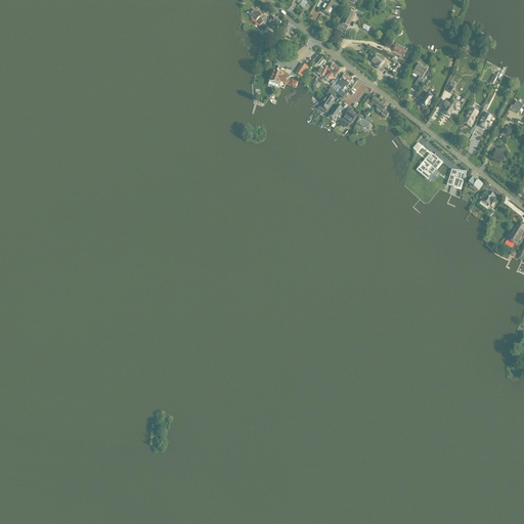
[(329,5),(326,4),(326,3),(323,1),(318,10),(321,12),(321,11),(329,15),(335,5),(331,2),(329,5)]
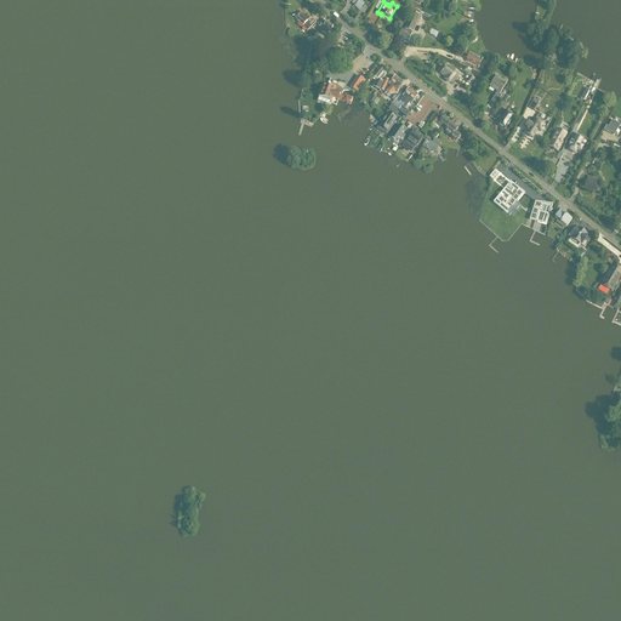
[(412,32),(420,15),(411,12),(405,28),(405,29),(404,30),(402,30),(398,39),(409,44),(412,32)]
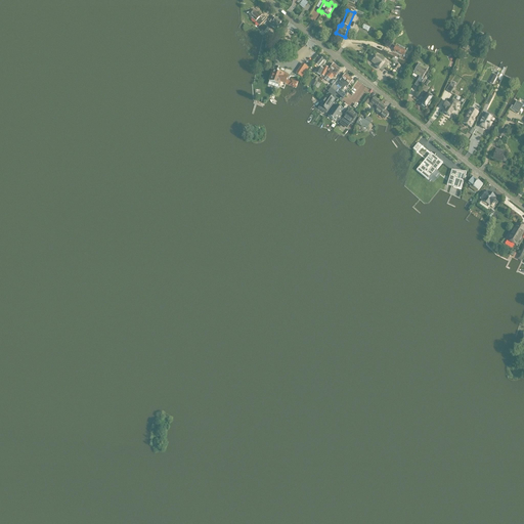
[(257,14),(255,11),(251,12),(252,14),(252,15),(253,17),(252,18),(260,27),(266,19),(264,16),(263,18),(261,16),(262,16),(260,14),(260,13),(259,12),(258,12),(257,14)]
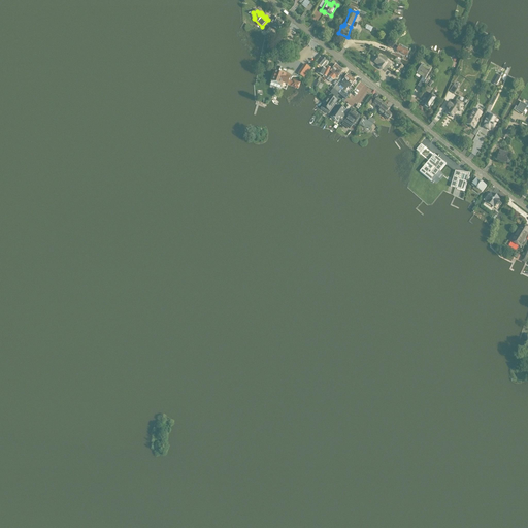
[(278,31),(284,23),(277,19),(273,26),(274,26),(273,28),(278,31)]
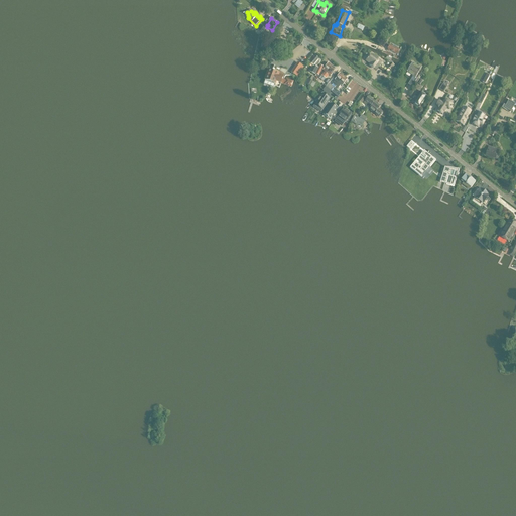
[(390,46),(388,50),(397,54),(399,50),(390,46)]
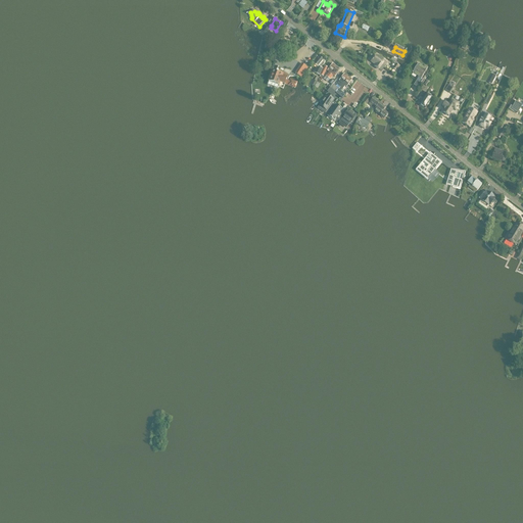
[(372,60),(371,62),(375,65),(374,66),(379,70),(379,69),(382,72),(385,67),(382,65),(383,64),(381,62),(383,59),(379,56),(378,57),(376,55),(374,57),(372,56),(370,58),(372,60)]
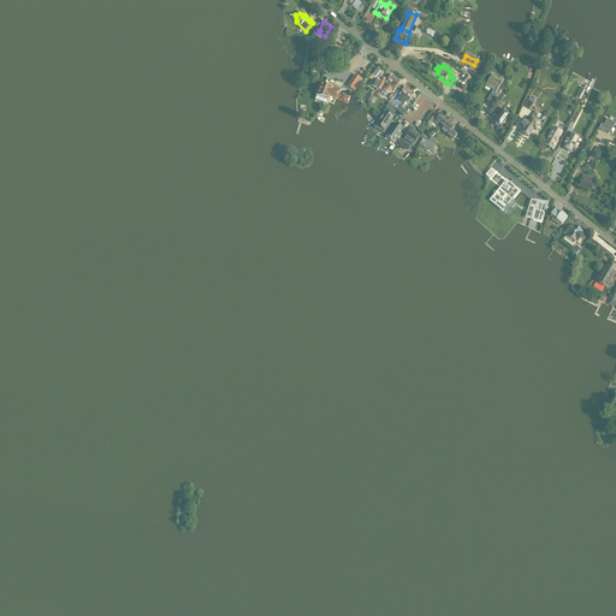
[(383,73),(377,67),(372,73),(371,72),(368,75),(373,78),(369,86),(375,89),(380,81),(378,81),(383,73)]
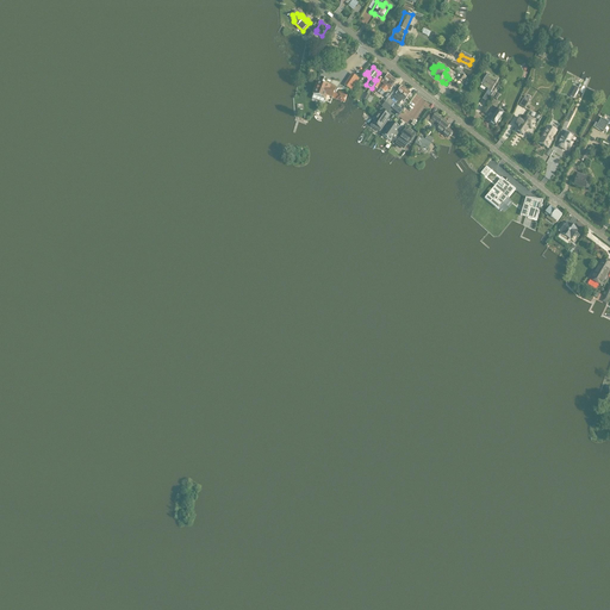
[(485,74),(481,81),(484,82),(481,86),(489,89),(484,97),(490,100),(493,93),(492,92),(499,79),(496,78),(495,80),(485,74)]
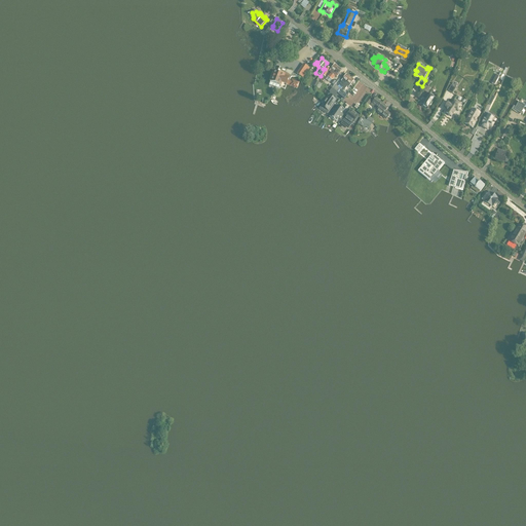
[(303,65),(297,74),(303,78),(309,69),(303,65)]
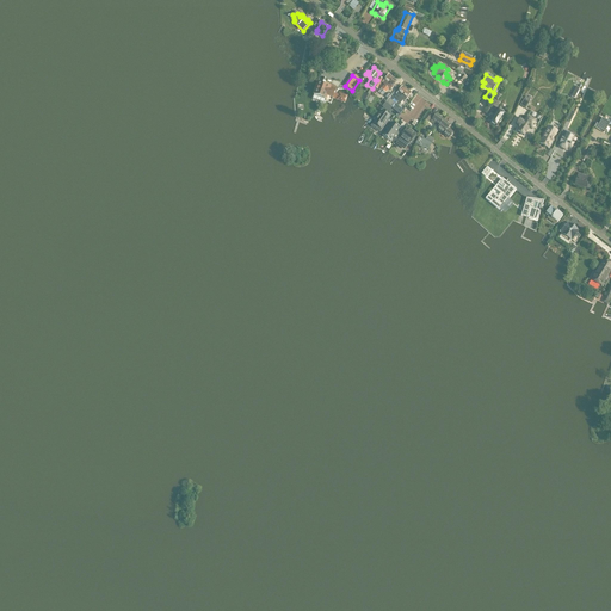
[(381,90),(383,91),(386,93),(389,88),(392,91),(397,82),(389,75),(382,84),(384,85),(381,90)]
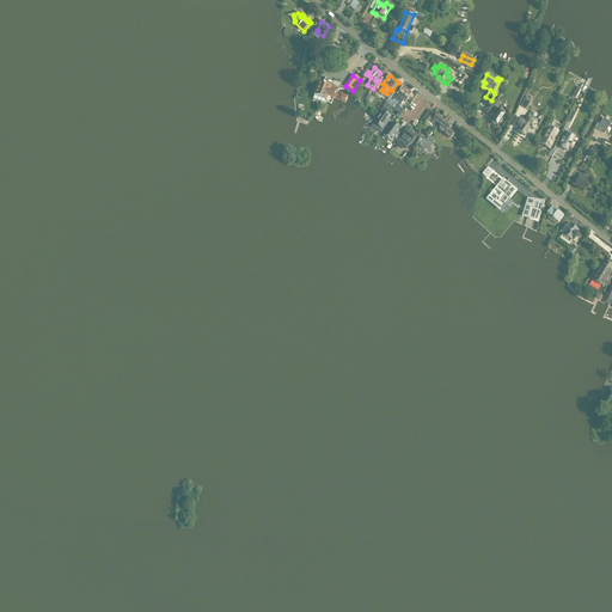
[(324,86),(319,84),(314,96),(326,101),(328,97),(346,103),(348,97),(340,95),(340,97),(335,95),(337,89),(324,85),(324,86)]
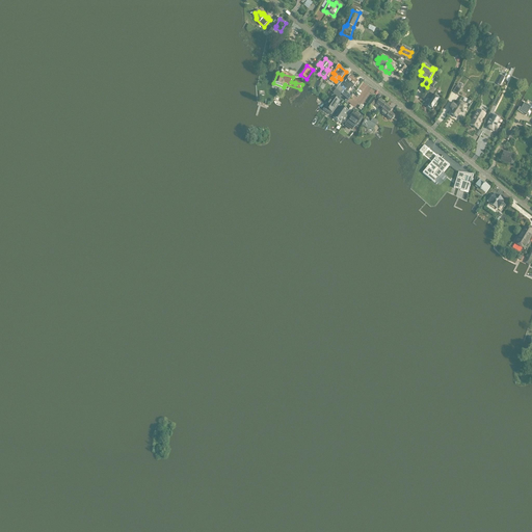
[(436,75),(431,82),(435,85),(441,78),(436,75)]
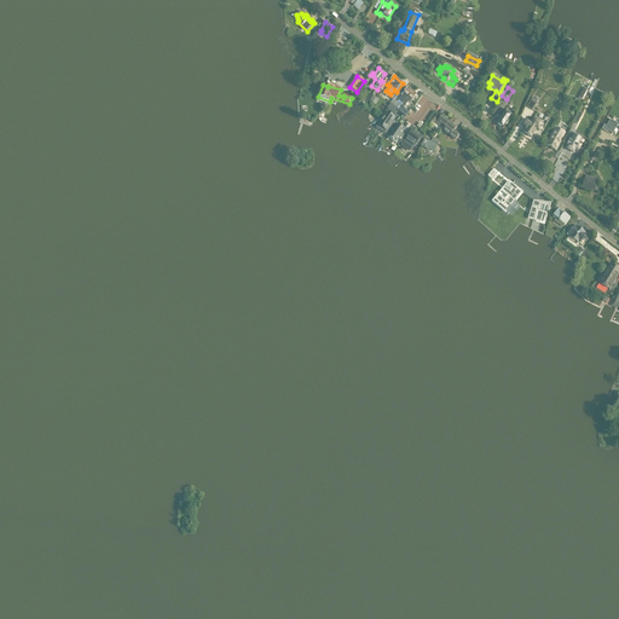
[(403,97),(399,100),(400,102),(403,104),(412,92),(409,88),(401,96),(403,97)]
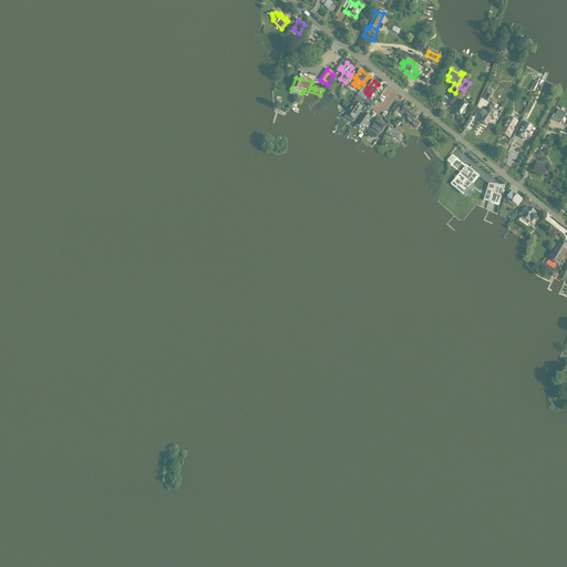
[(538,82),(535,81),(529,91),(534,93),(538,82)]
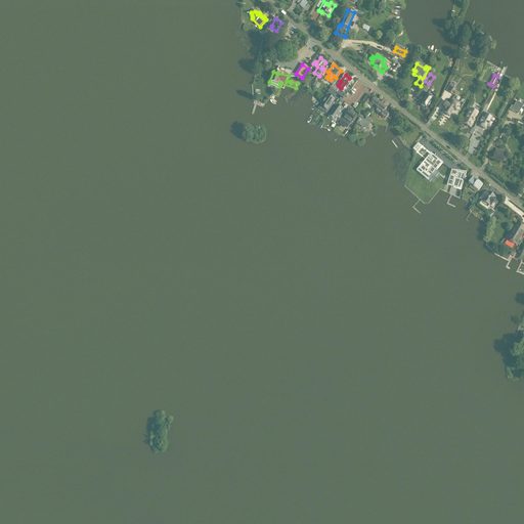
[(314,81),(311,86),(315,87),(318,82),(317,82),(319,78),(317,77),(315,81),(314,81)]
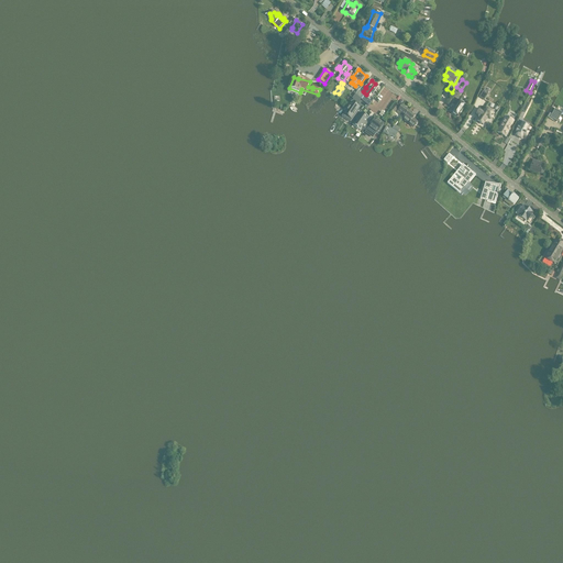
[(375,84),(366,95),(368,96),(372,92),(373,94),(379,87),(378,87),(375,84)]
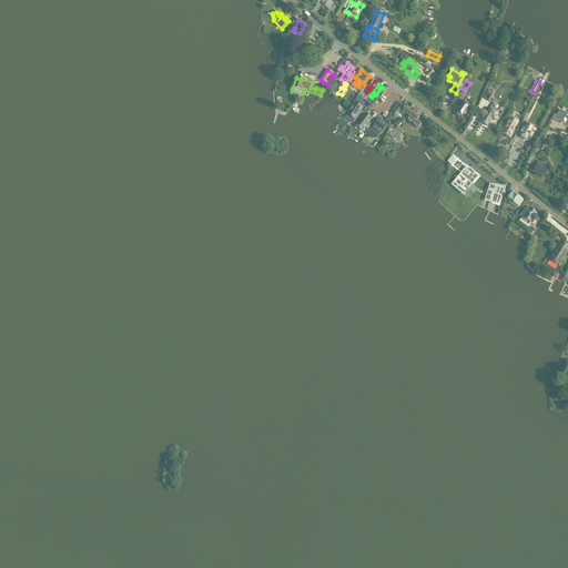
[(488,102),(492,97),(486,93),(483,98),(488,102)]
